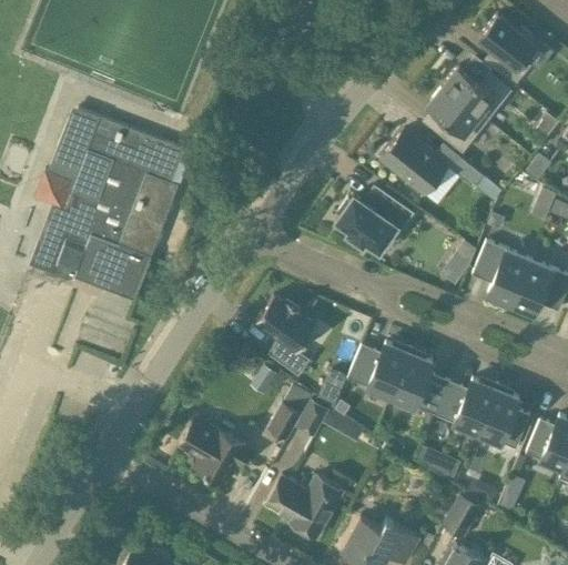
[(519,31),(498,14),(479,38),(501,56),(492,68),(515,87),(531,66),(524,59),(536,44),(531,41),(535,38),(521,28),(519,31)]
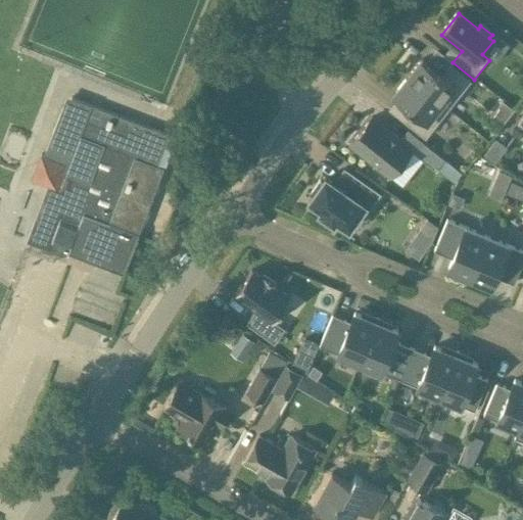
[(448,111),(463,93),(442,77),(423,61),(409,80),(448,111)]
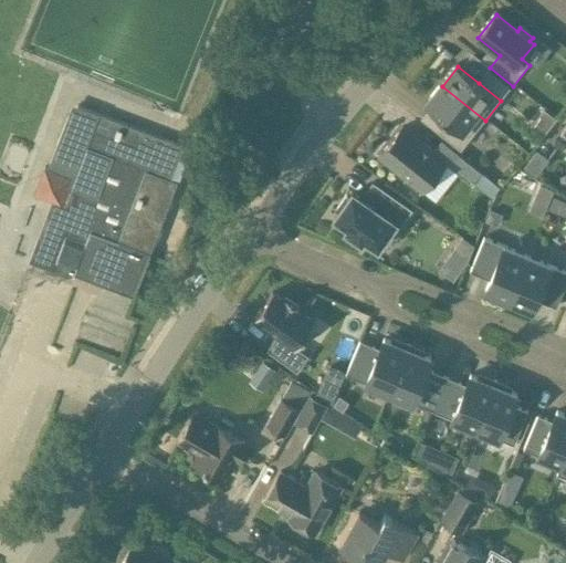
[(501,101),(511,90),(488,72),(479,83),(501,101)]
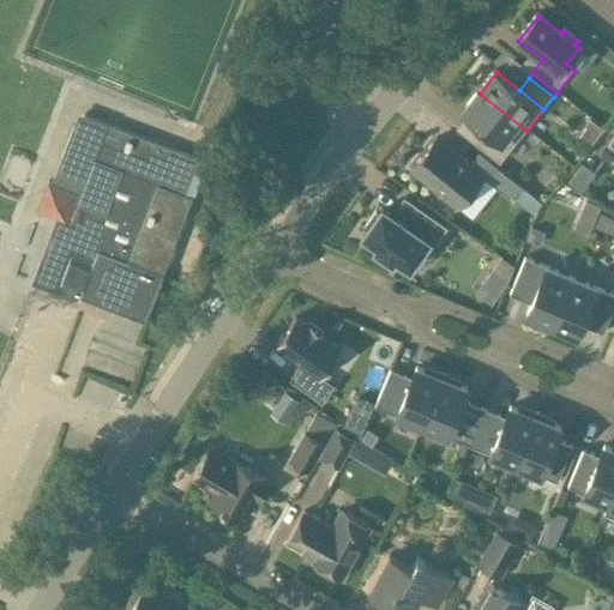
[(485,133),(510,152),(527,131),(480,94),(463,115),(485,133)]
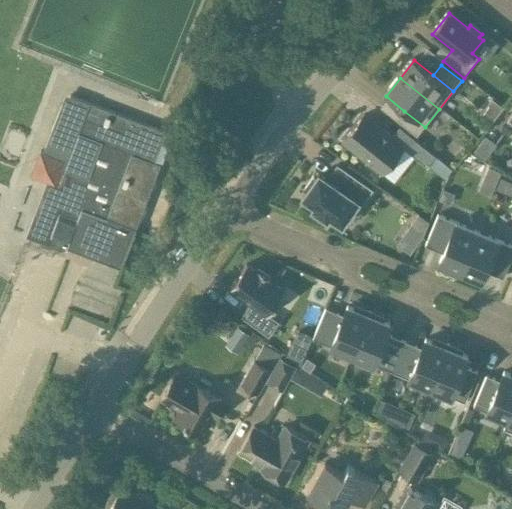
[(63,252),(69,250),(122,270),(137,232),(136,231),(161,167),(155,165),(167,134),(71,98),(67,109),(62,107),(52,133),(57,135),(48,156),(41,154),(33,176),(48,182),(27,239),(63,252)]
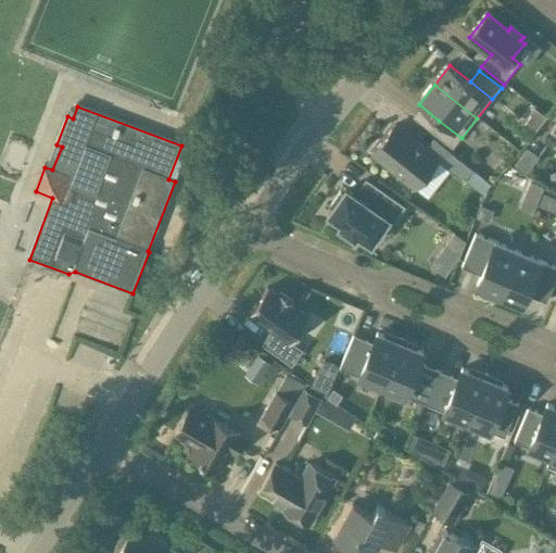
[(522,124),(535,133),(546,116),(533,108),(522,124)]
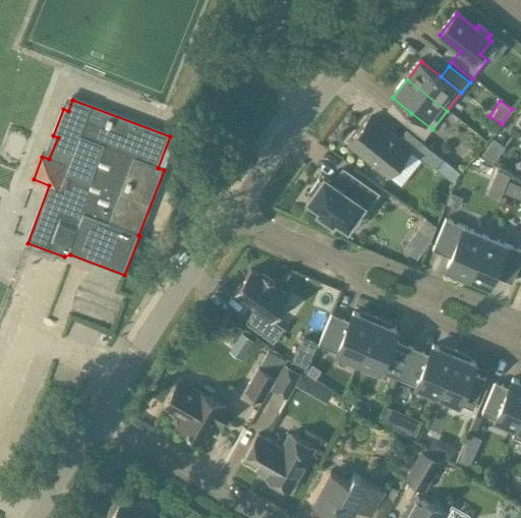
[(424,139),(432,129),(411,113),(403,123),(424,139)]
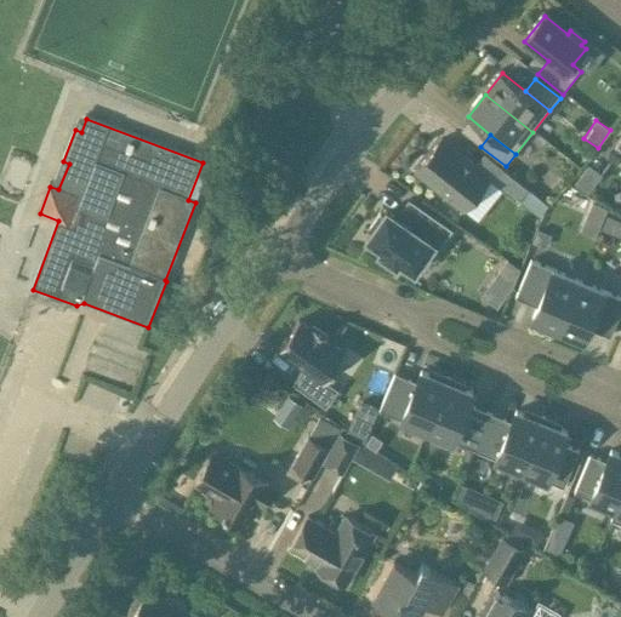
[(459,155),(442,142),(416,173),(446,198),(444,201),(457,213),(461,210),(465,212),(490,181),(459,155)]
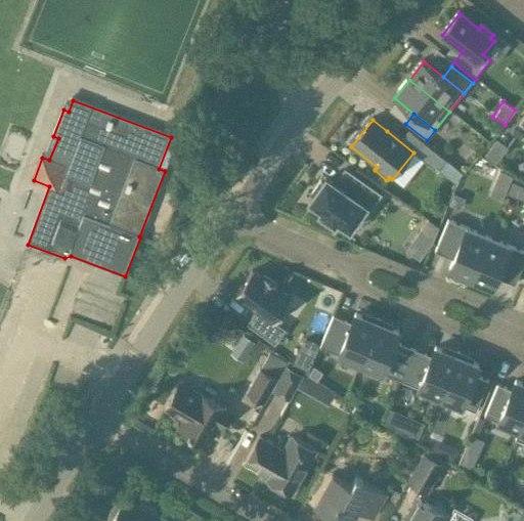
[(446,162),(425,145),(417,157),(437,173),(446,162)]
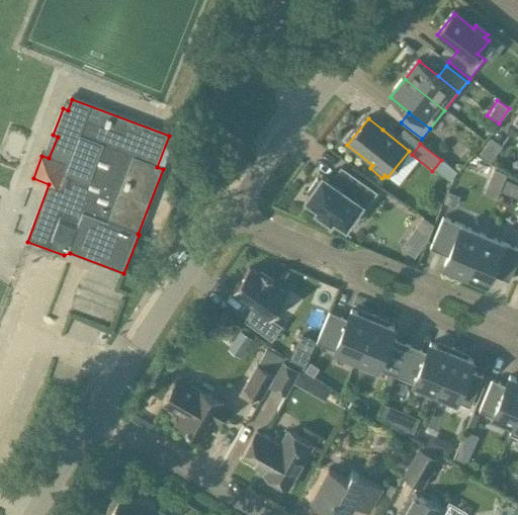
[(377,194),(349,174),(339,189),(323,178),(320,181),(318,180),(307,195),(310,197),(307,201),(319,209),(317,213),(331,224),(334,220),(346,229),(361,207),(366,210),(377,194)]
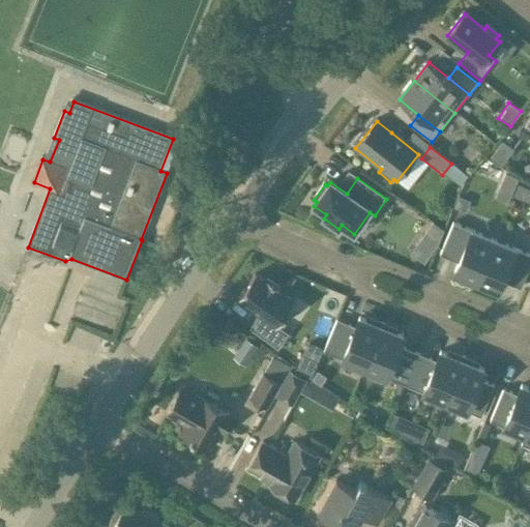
[(524,203),(529,191),(519,186),(513,199),(524,203)]
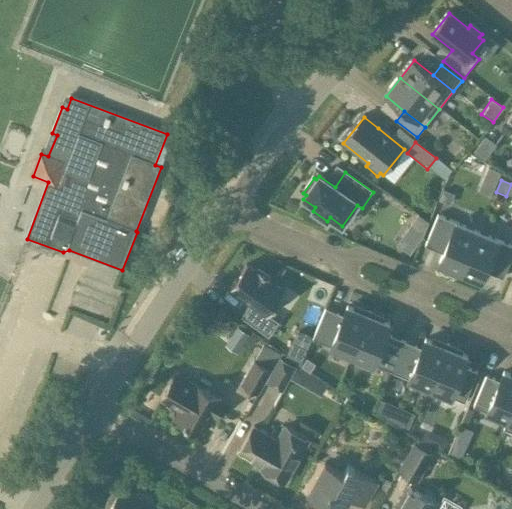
[(409,229),(423,239),(429,224),(418,217),(409,229)]
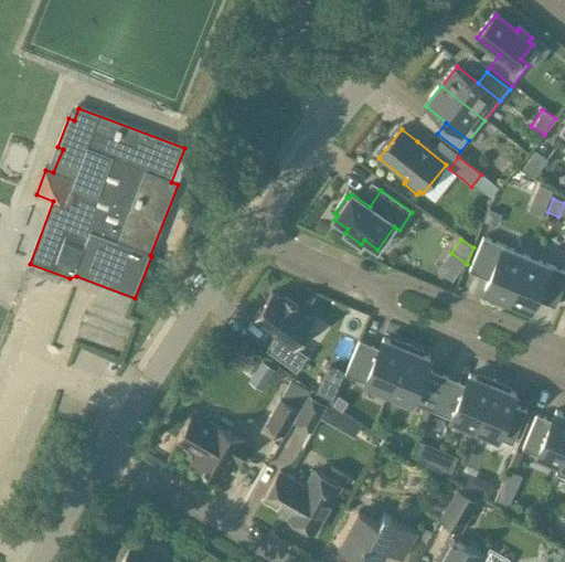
[(507,306),(526,257),(483,240),(470,273),(490,282),(486,292),(492,295),(491,298),(505,305),(507,306)]
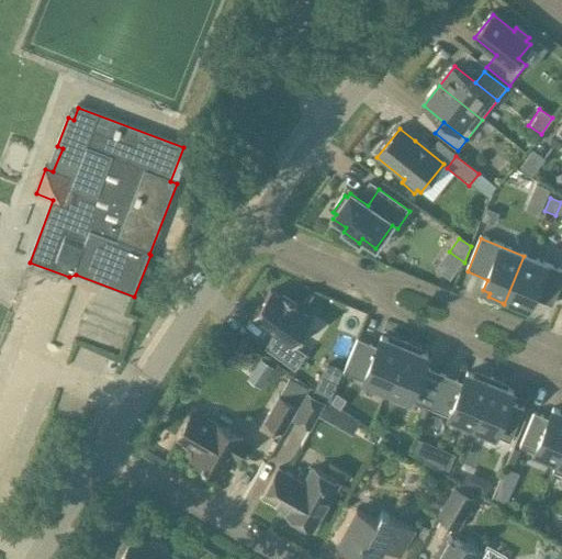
[(561,286),(561,271),(524,256),(504,304),(506,304),(519,310),(521,306),(529,310),(534,299),(553,308),(561,286)]
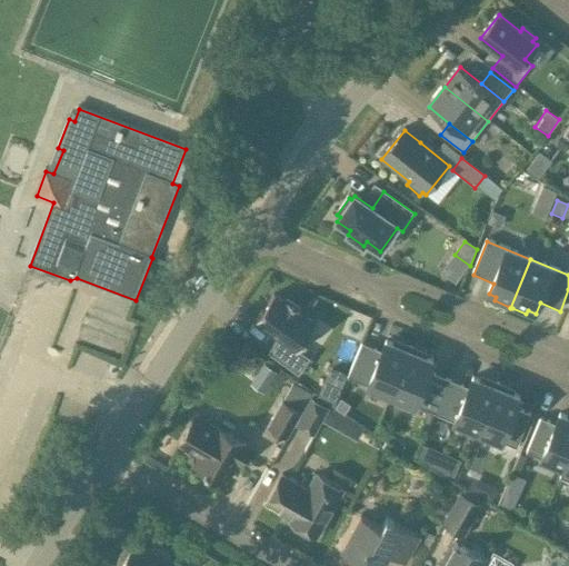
[(299,376),(310,360),(298,351),(316,326),(299,314),(301,310),(287,300),(285,304),(275,297),(256,323),(279,339),(269,355),(299,376)]
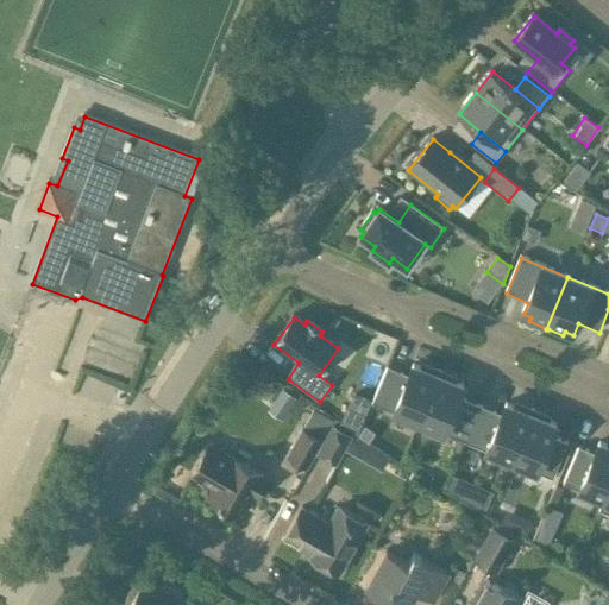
[(419,424),(440,373),(439,372),(424,366),(422,370),(414,366),(409,378),(388,369),(372,405),(419,424)]
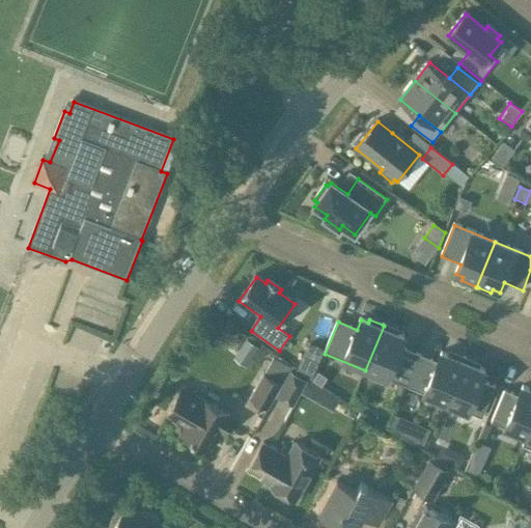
[(386,326),(384,326),(365,370),(406,387),(419,356),(400,348),(404,338),(397,335),(399,332),(386,326)]
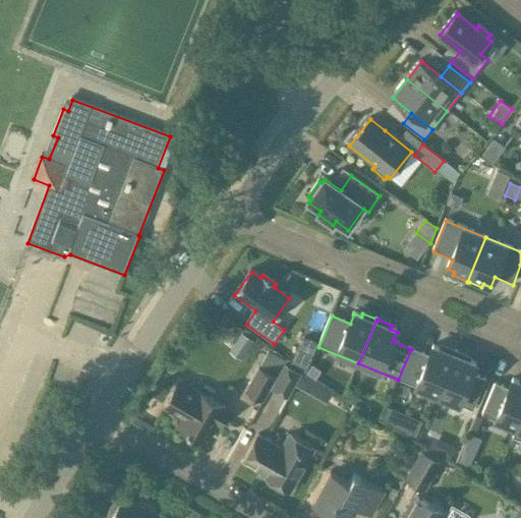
[(291,364),(307,370),(320,344),(302,337),(291,364)]
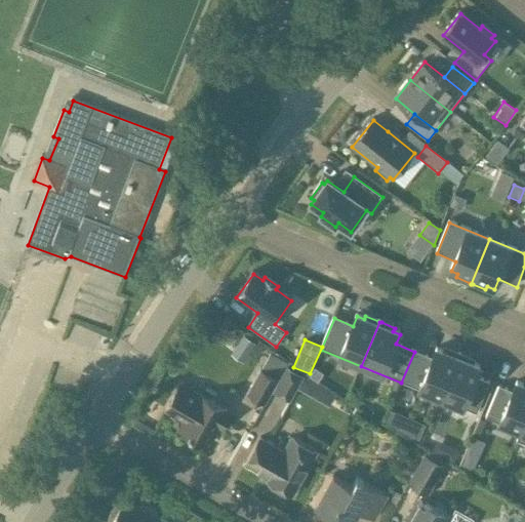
[(441,400),(460,355),(458,355),(445,350),(444,353),(437,350),(433,360),(414,352),(401,383),(441,400)]
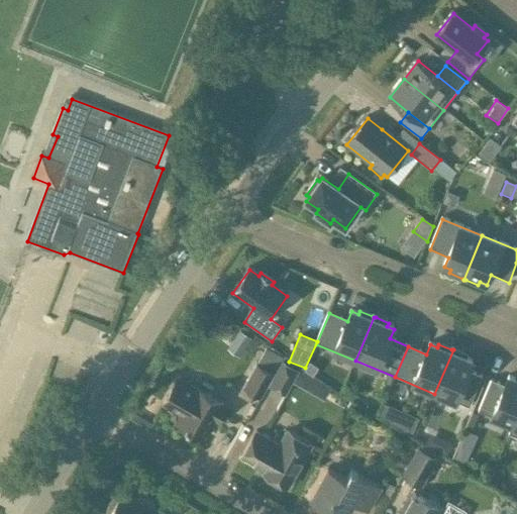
[(454,350),(453,349),(434,394),(470,408),(483,378),(469,372),(473,363),(466,360),(468,356),(454,350)]
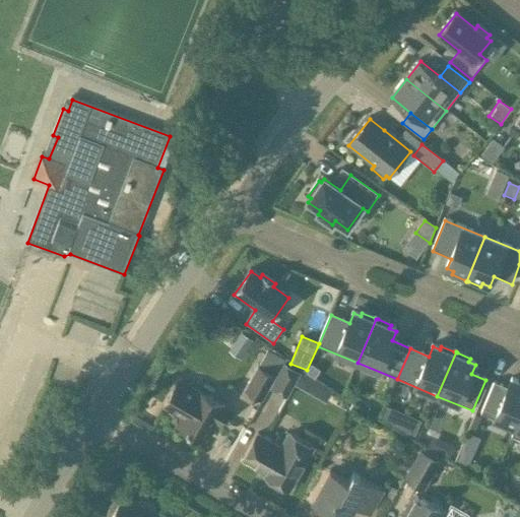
[(284,367),(271,390),(287,399),(301,376),(284,367)]
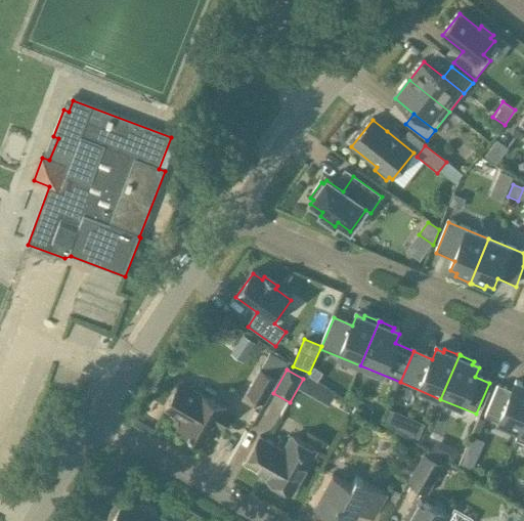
[(260,372),(248,395),(266,405),(278,382),(260,372)]
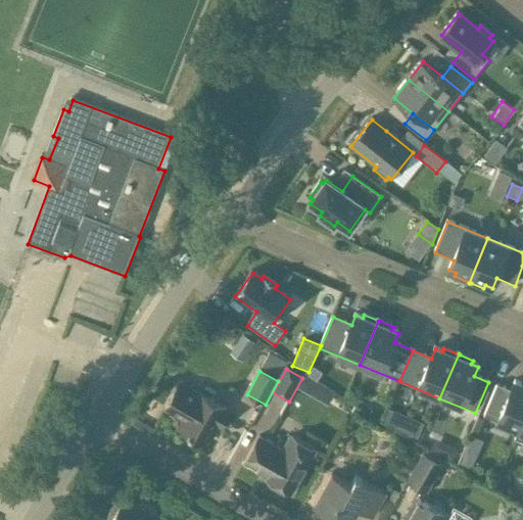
[(515,440),(516,440),(522,423),(522,382),(522,385),(515,382),(511,391),(497,386),(484,417),(519,431),(515,440)]
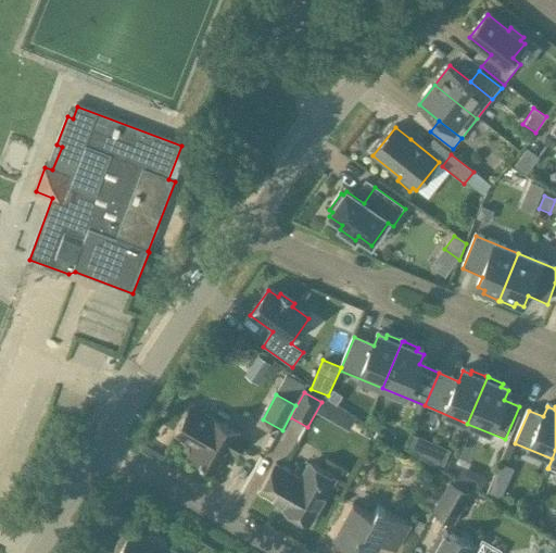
[(176,437),(197,449),(191,459),(219,475),(231,453),(237,456),(244,442),(239,440),(241,437),(213,420),(212,422),(191,410),(176,437)]
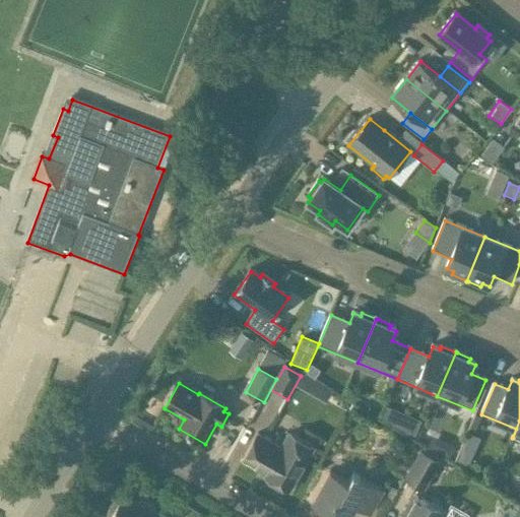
[(393,428),(415,437),(423,422),(388,407),(382,422),(393,426),(393,428)]
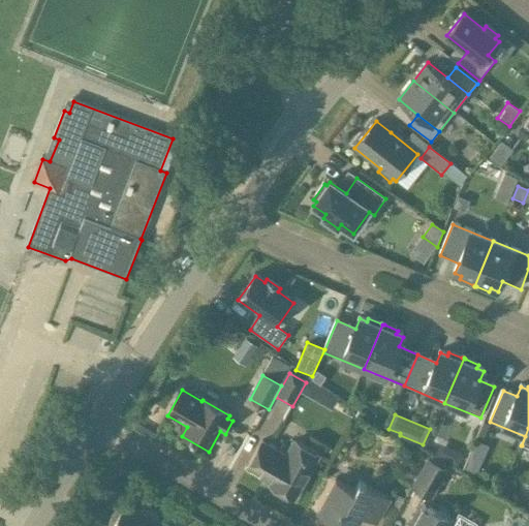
[(320,458),(294,443),(286,458),(262,443),(248,469),(272,483),(270,487),(296,500),(297,498),(300,496),(304,490),(304,487),(320,458)]
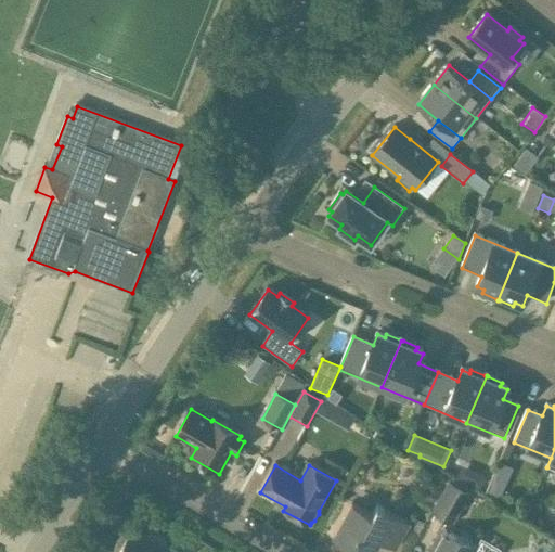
[(450,485),(434,513),(452,524),(468,496),(450,485)]
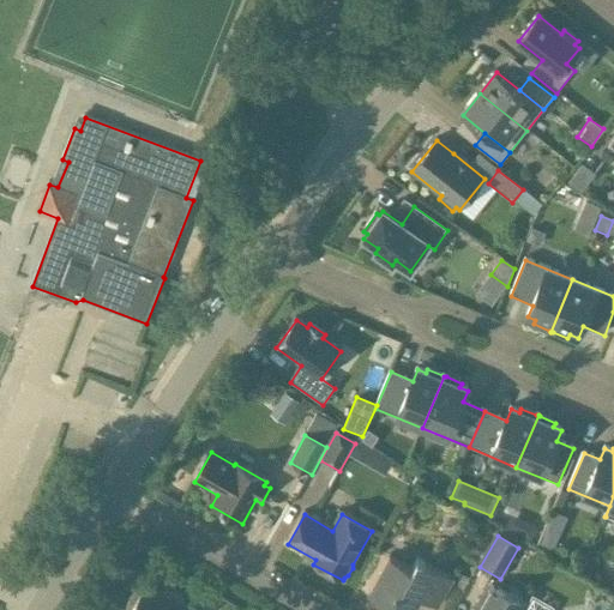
[(477,541),(469,555),(480,561),(488,547),(477,541)]
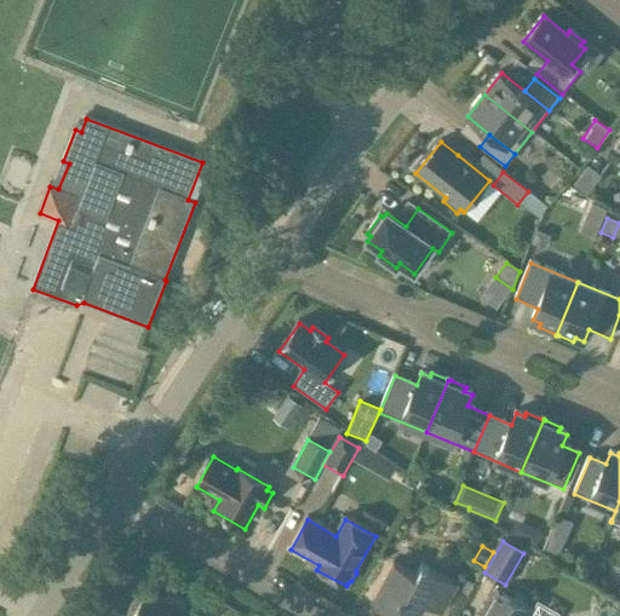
[(395,564),(373,602),(396,615),(401,608),(407,611),(406,612),(411,615),(420,615),(425,606),(440,615),(443,615),(459,587),(430,570),(430,571),(423,566),(417,576),(395,564)]
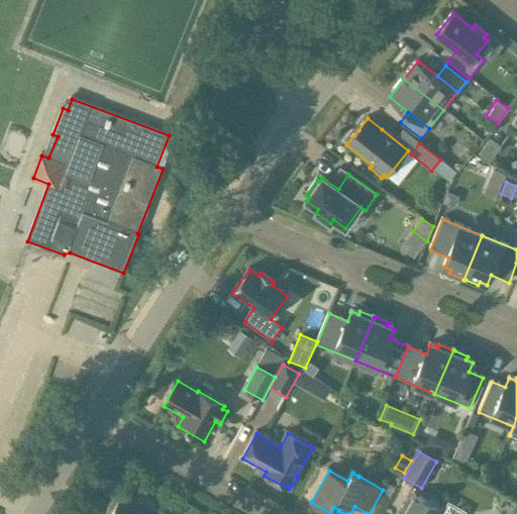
[(412,495),(401,513),(444,513),(440,511),(439,506),(430,501),(426,503),(412,495)]
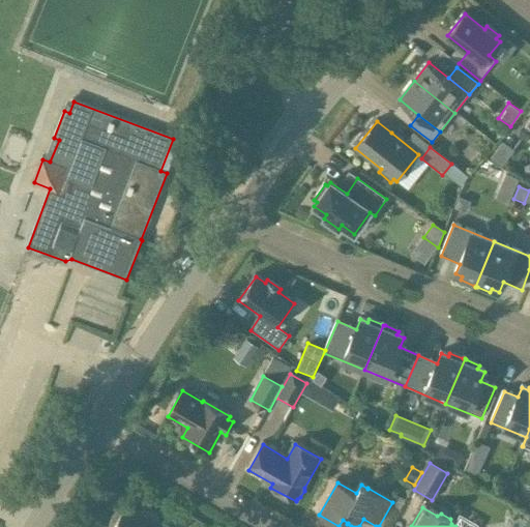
[(156,526),(159,522),(157,519),(154,516),(151,514),(147,513),(143,513),(140,517),(125,508),(123,513),(120,511),(117,514),(114,517),(112,520),(111,524),(111,526),(156,526)]
